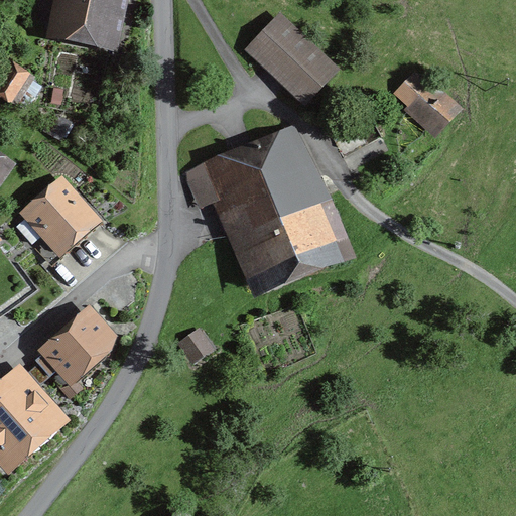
[(53,0),(49,36),(117,51),(128,0),(53,0)]
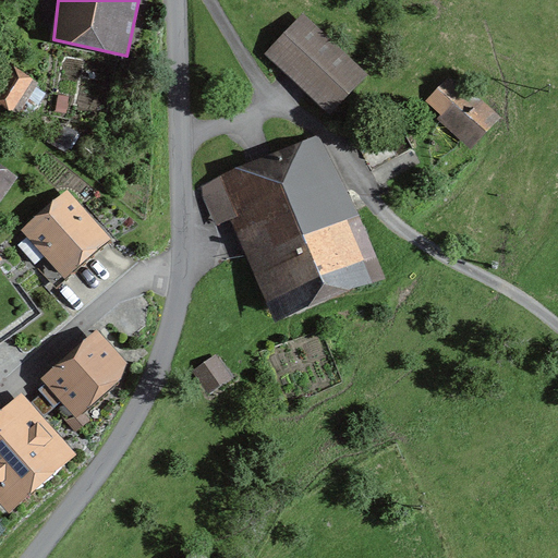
[(265,53),(329,116),(368,75),(303,13),(265,53)]
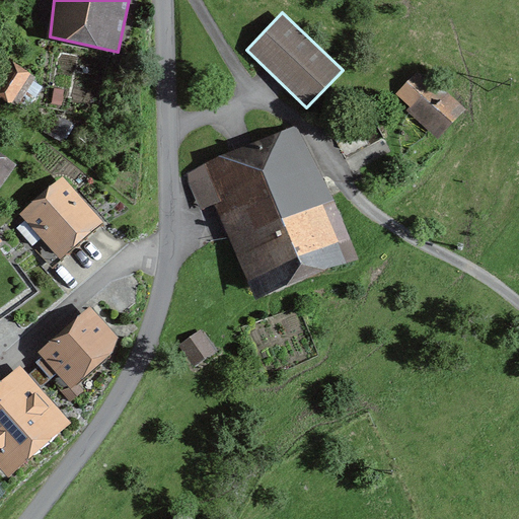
[(14,100),(17,104),(26,91),(35,98),(44,87),(33,81),(35,77),(9,59),(0,71),(0,95),(9,102),(14,100)]
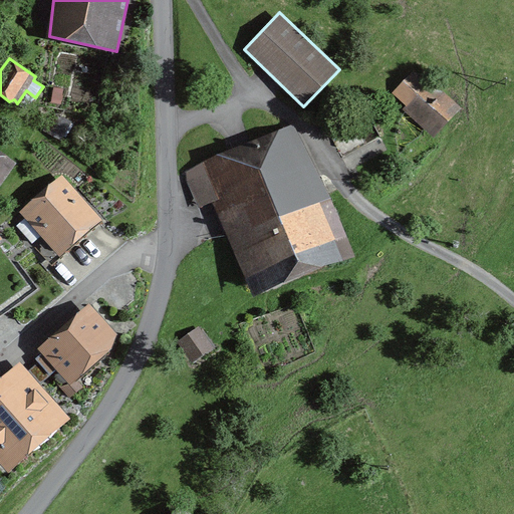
[(394,93),(406,105),(403,109),(434,138),(462,107),(415,68),(394,93)]
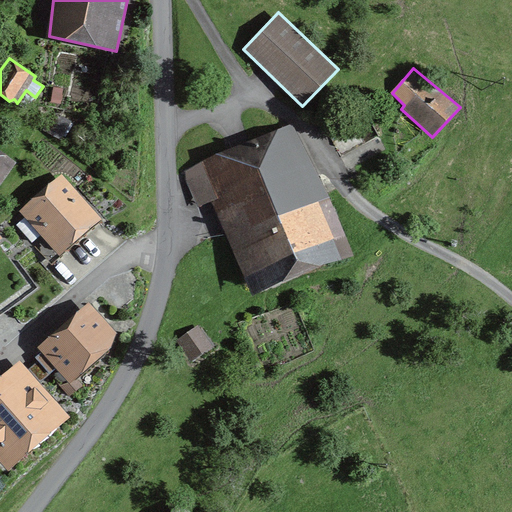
[(48,132),(61,140),(71,123),(58,115),(48,132)]
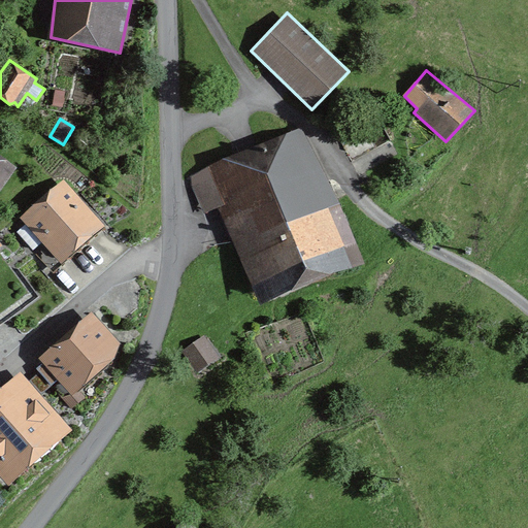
[(366,266),(299,128),(187,177),(204,215),(219,207),(261,305),(366,266)]
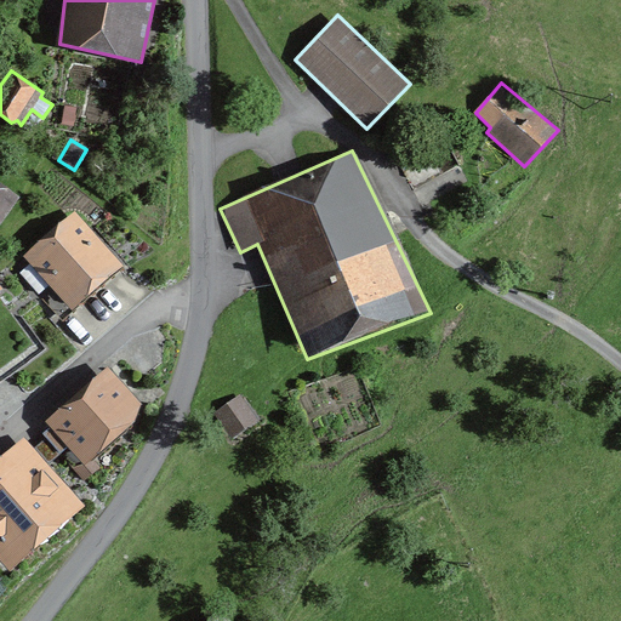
[(0,227),(21,197),(0,182),(0,227)]
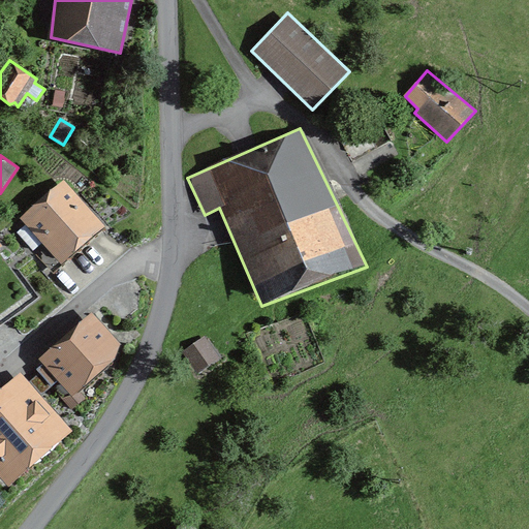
[(64,192),(17,232),(48,268),(61,255),(61,256),(94,227),(64,192)]
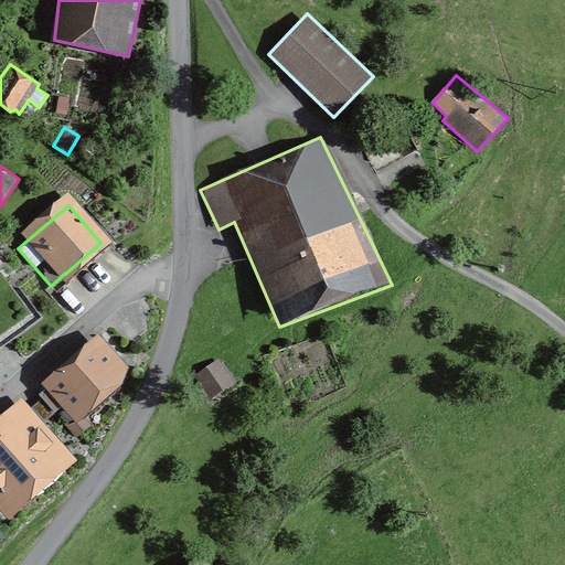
[(41,384),(77,423),(91,413),(123,383),(128,368),(98,333),(41,384)]
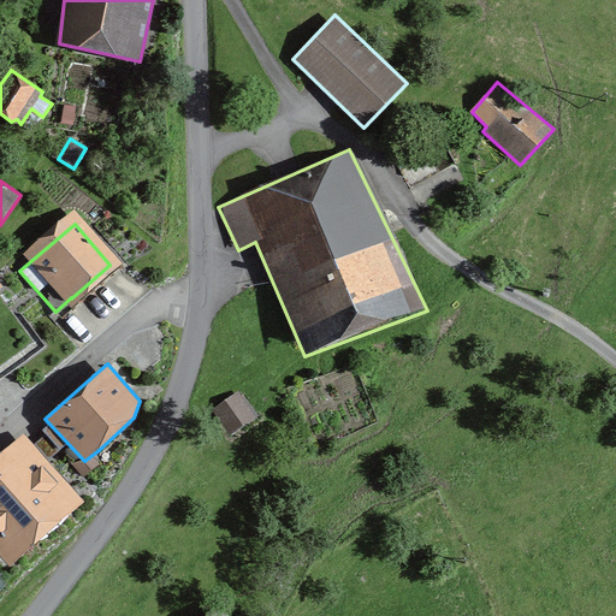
[(231,436),(259,416),(238,391),(212,410),(231,436)]
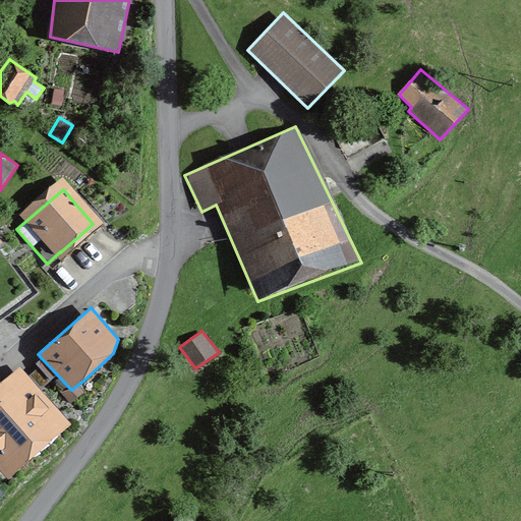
[(0,385),(0,469),(8,479),(71,424),(20,367),(0,385)]
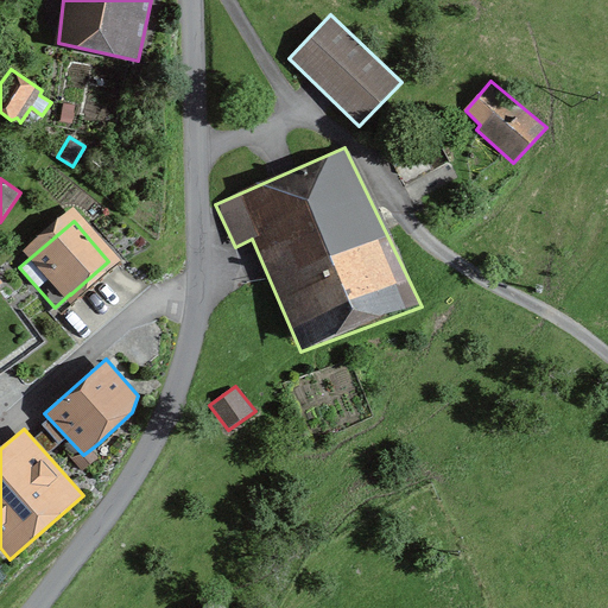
[(225,607),(211,597),(202,607),(225,607)]
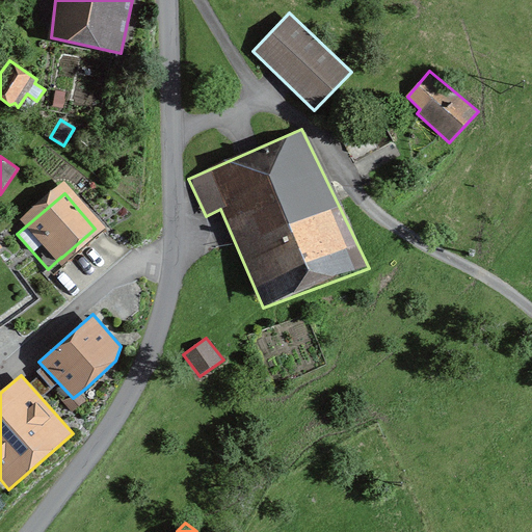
All buildings are outlined.
